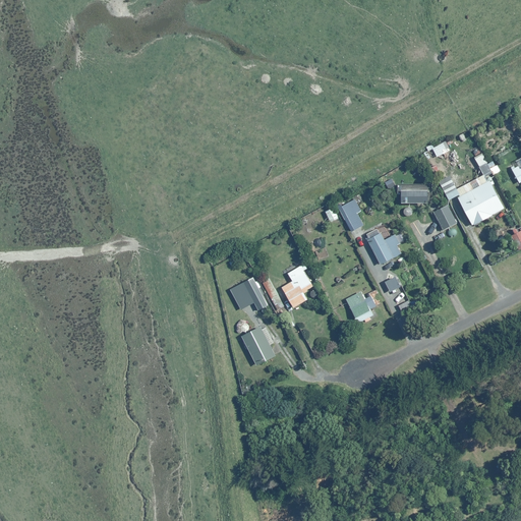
[(431,147),(437,157),(451,150),(447,140),(431,147)]
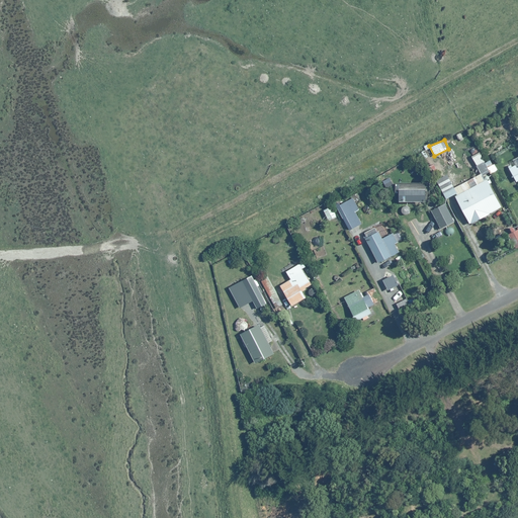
[(491,159),(486,162),(480,151),(470,156),(479,173),(488,168),(490,173),(499,168),(496,162),(493,164),(491,159)]
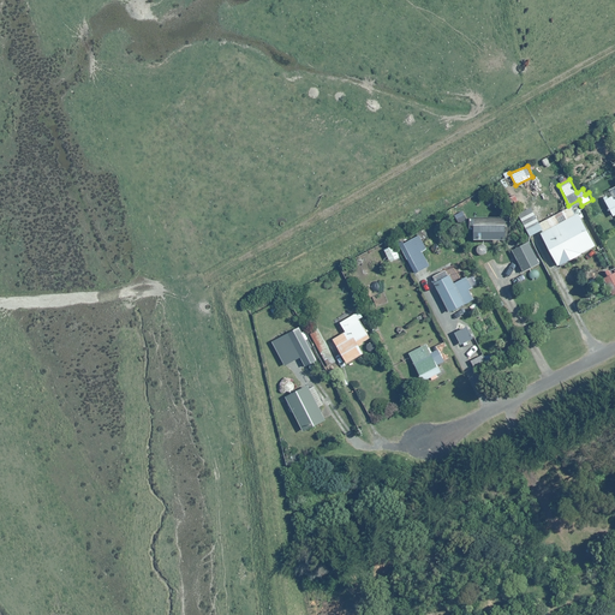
[(614,195),(613,191),(603,197),(613,214),(614,212),(614,195)]
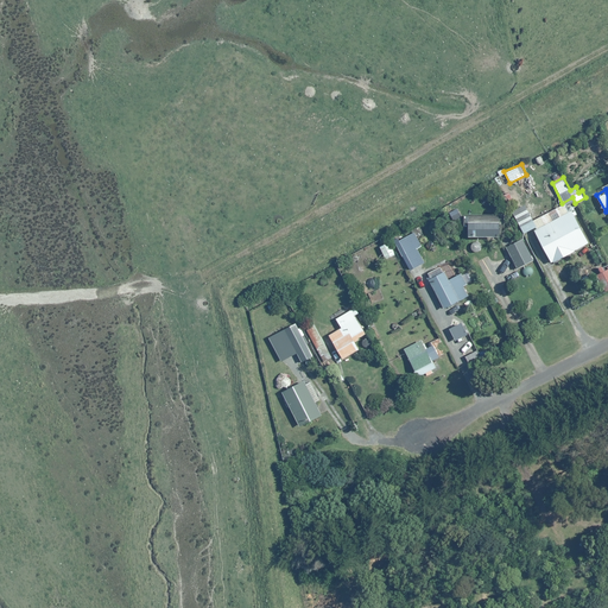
[(533,220),(537,227),(534,228),(552,261),(589,241),(572,208),(569,209),(565,202),(533,220)]
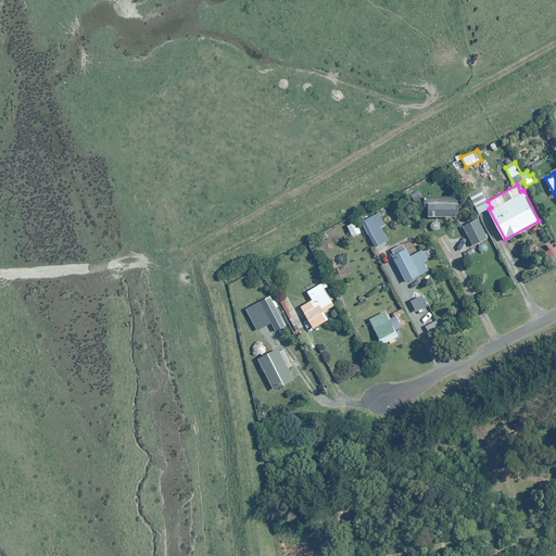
[(459,194),(450,194),(424,194),(424,212),(428,212),(428,215),(457,215),(457,214),(459,214),(459,205),(459,194)]
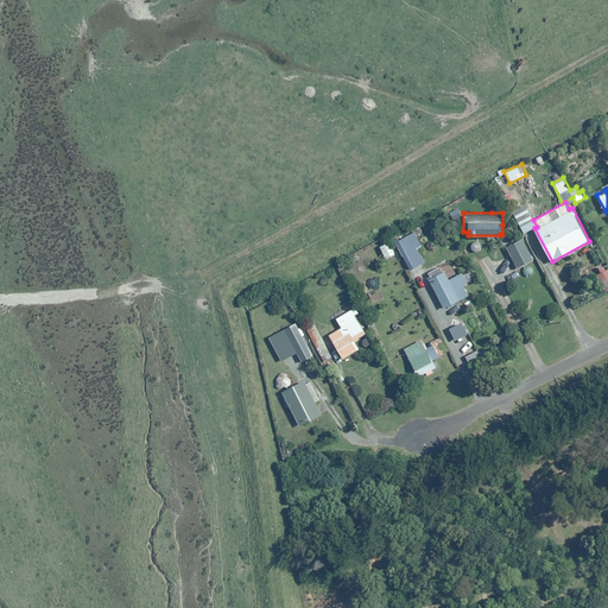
[(425,261),(418,248),(423,246),(416,233),(396,242),(410,270),(425,261)]
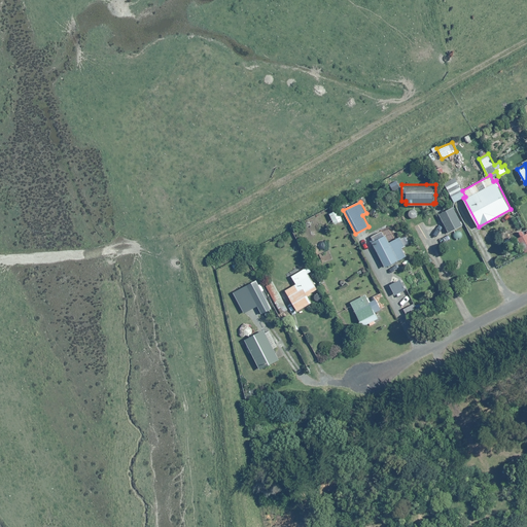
[(453,207),(440,214),(448,232),(462,223),(453,207)]
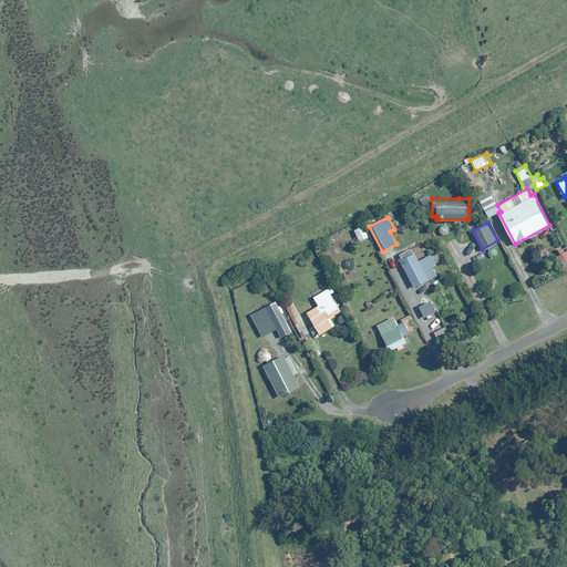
[(363,225),(353,230),(360,245),(371,239),(363,225)]
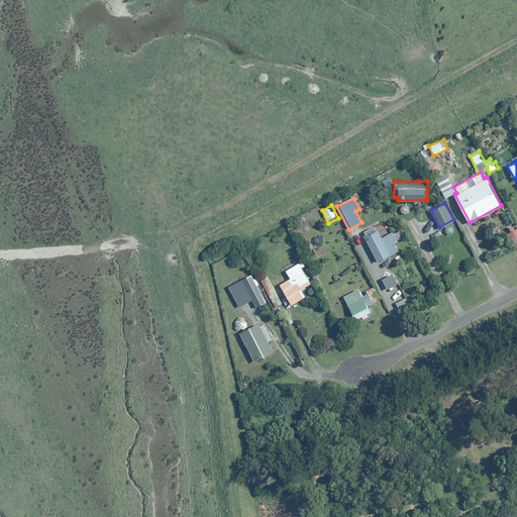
[(364,232),(366,236),(365,237),(377,263),(400,250),(390,230),(380,235),(378,230),(377,231),(375,226),(364,232)]
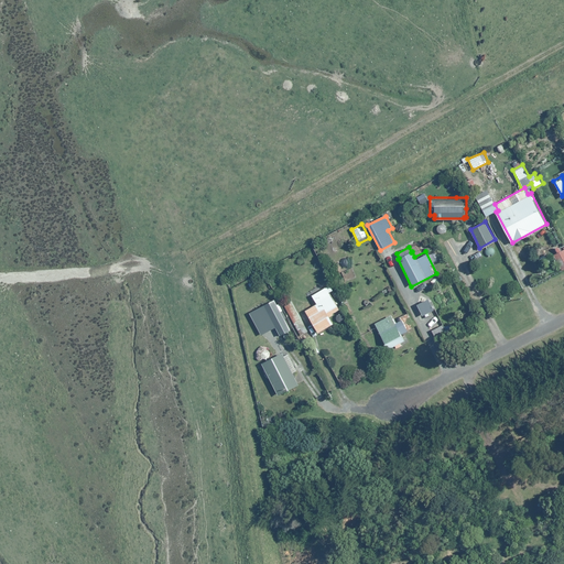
[(563,268),(563,248),(553,255),(561,270),(563,268)]
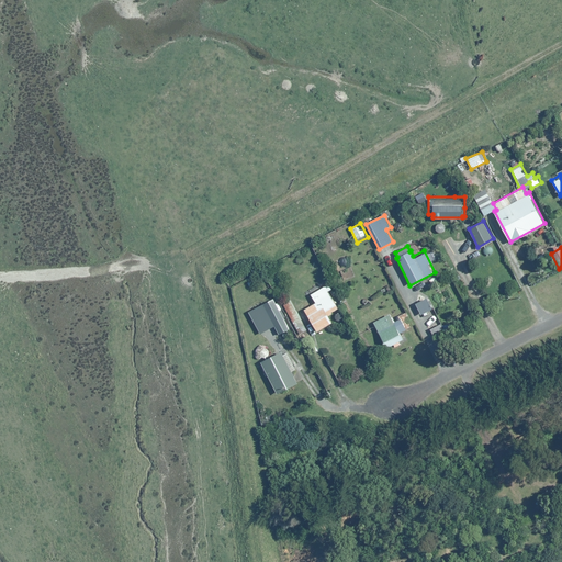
[(328,314),(339,307),(329,291),(333,290),(328,283),(311,294),(315,302),(304,310),(317,332),(333,322),(328,314)]
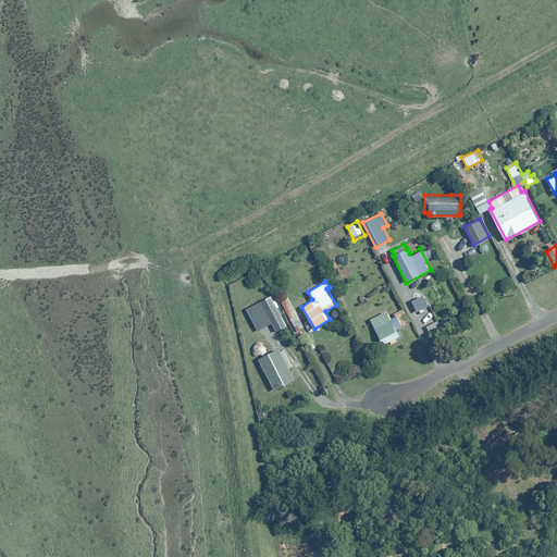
[(423,294),(411,299),(417,311),(429,306),(423,294)]
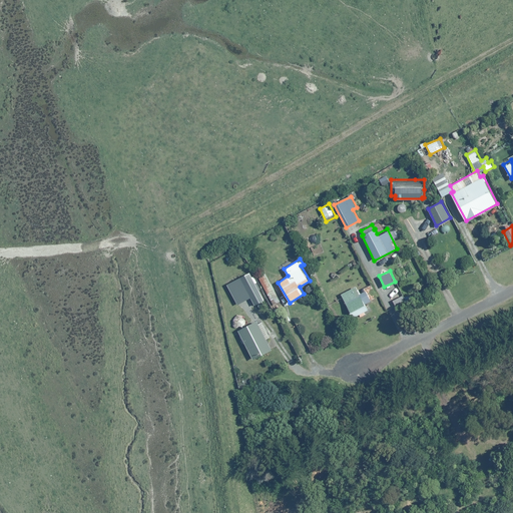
[(253,305),(264,301),(248,272),(225,283),(236,305),(250,298),(253,305)]
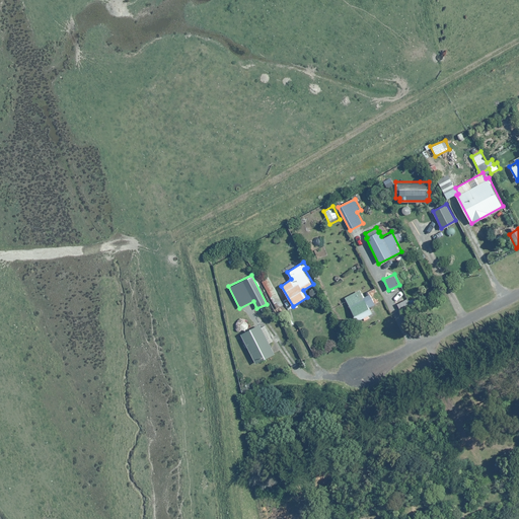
[(360,290),(345,297),(356,322),(372,315),(368,307),(381,300),(375,287),(367,291),(369,294),(364,297),(360,290)]
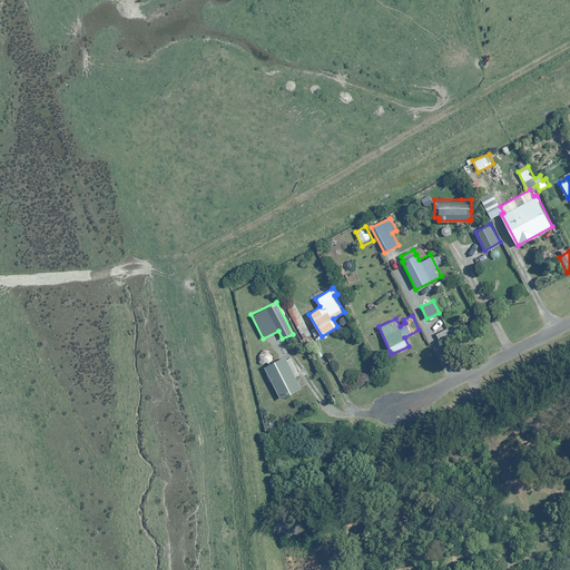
[(301,385),(296,376),(301,374),(291,357),(286,360),(285,357),(265,369),(279,397),(301,385)]
